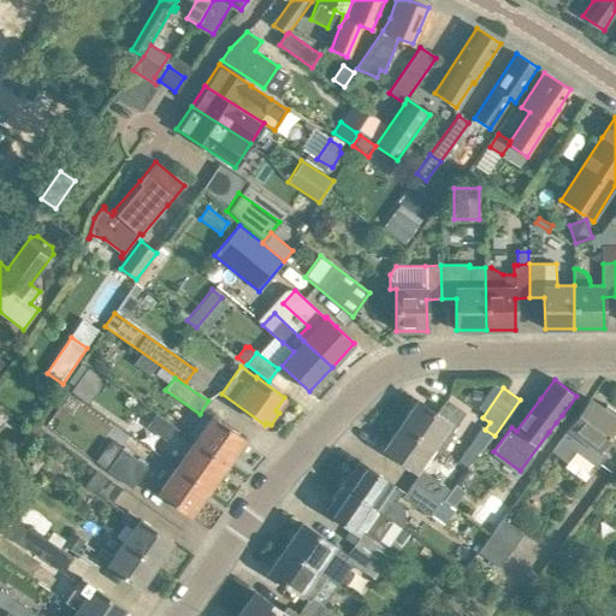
[(599,449),(615,425),(615,410),(606,404),(603,409),(590,398),(551,451),(566,461),(574,450),(598,468),(606,455),(599,449)]
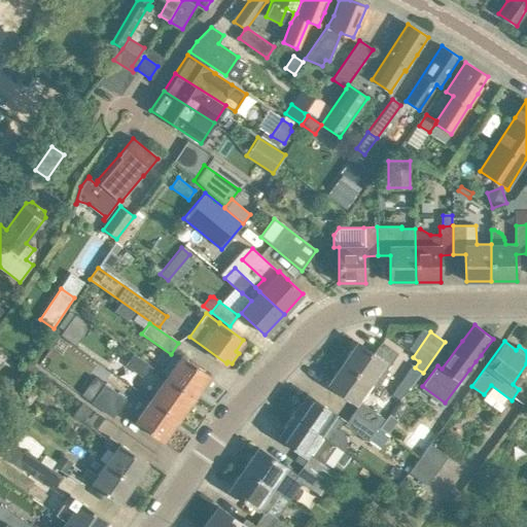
[(384,373),(398,353),(382,342),(374,353),(358,343),(352,351),(352,352),(345,363),(371,382),(378,387),(387,374),(384,373)]
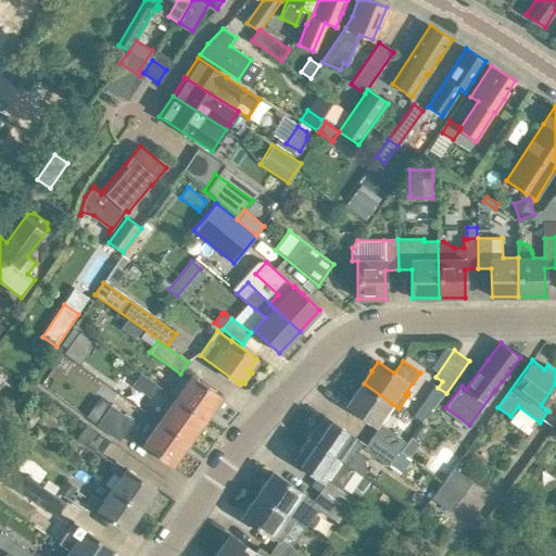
[(149,397),(158,386),(140,373),(131,384),(149,397)]
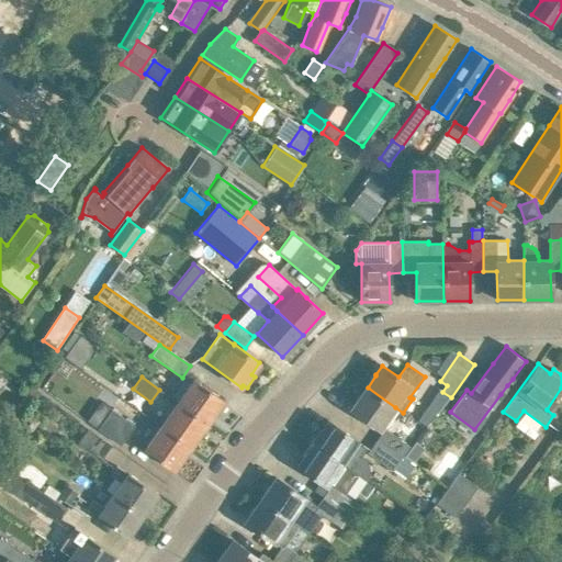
[(206,425),(224,401),(194,379),(177,403),(206,425)]
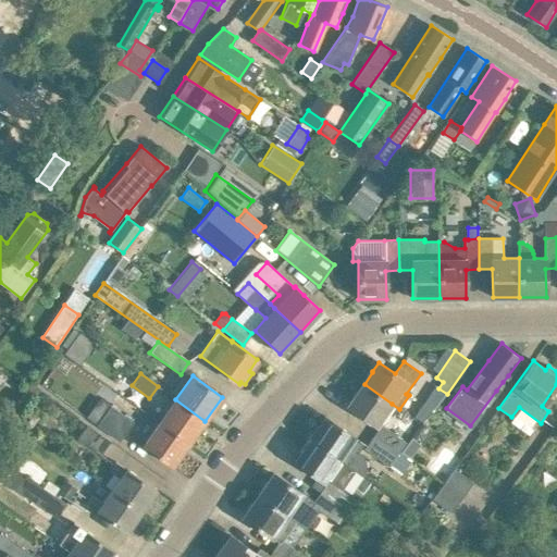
[(376,426),(392,404),(364,384),(355,398),(354,397),(347,406),(376,426)]
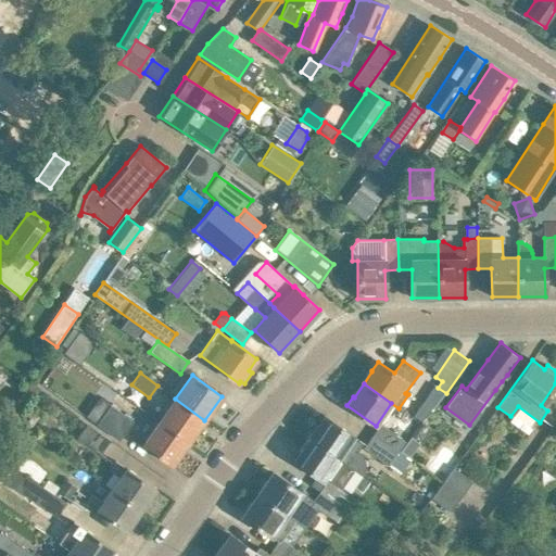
[(188,444),(204,420),(175,399),(159,422),(188,444)]
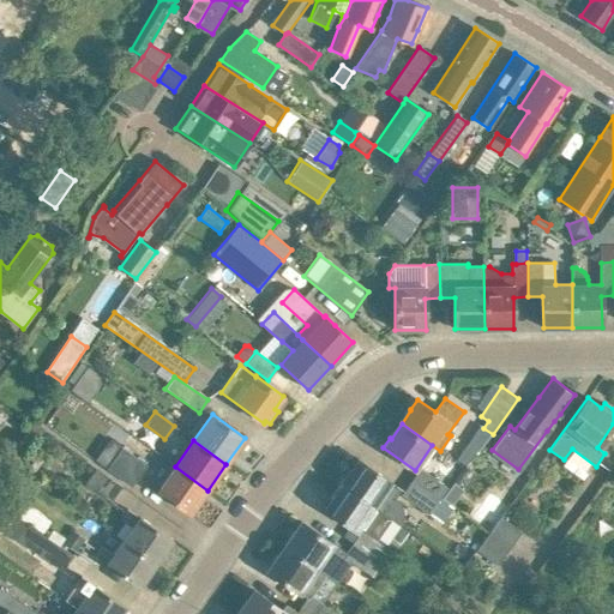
[(467,444),(456,459),(465,467),(476,451),(467,444)]
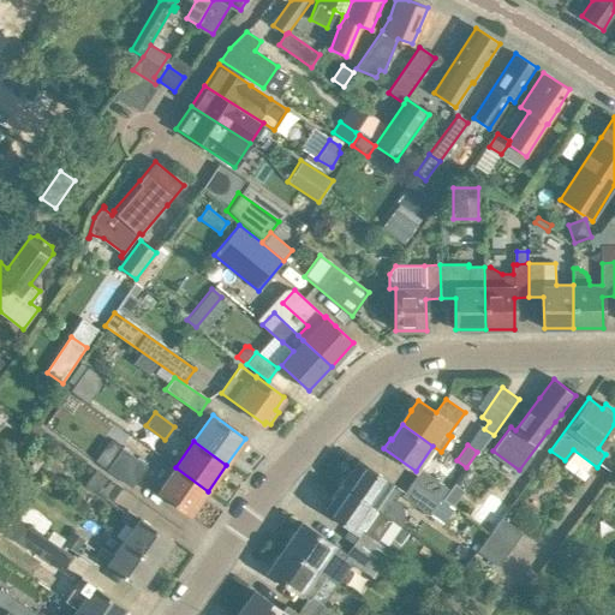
[(147,466),(121,448),(106,470),(131,488),(147,466)]
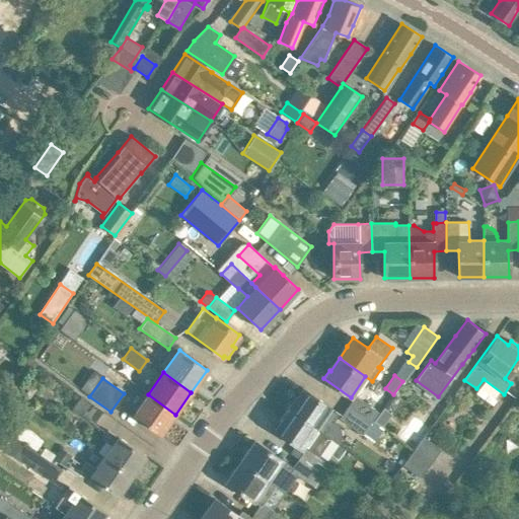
[(334,421),(339,414),(303,389),(297,397),(298,398),(290,410),(315,428),(337,443),(340,438),(341,433),(340,428),(337,423),(334,421)]
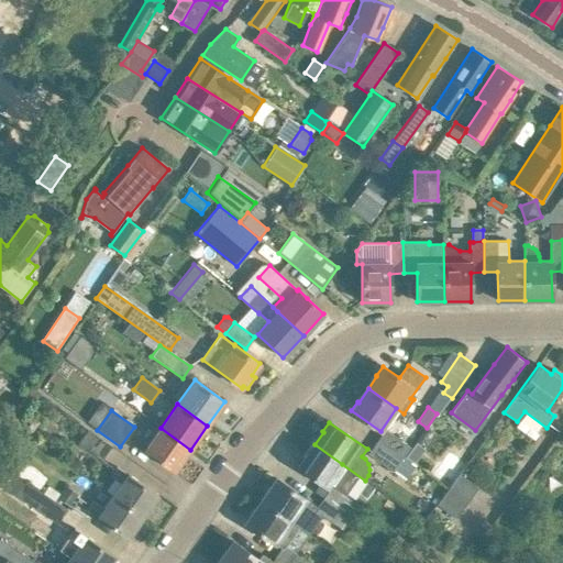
[(175,472),(190,450),(161,428),(144,451),(175,472)]
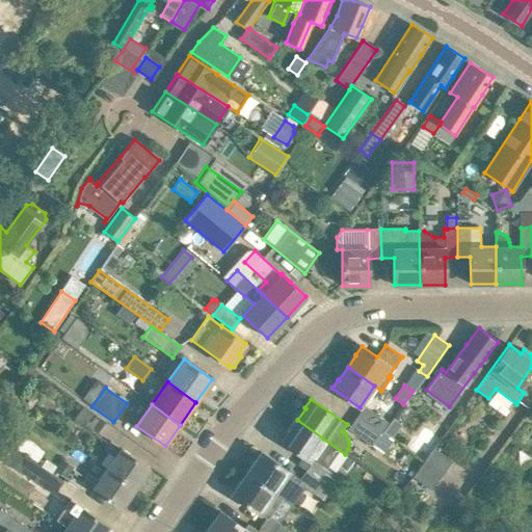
[(387,422),(363,405),(355,417),(379,433),(387,422)]
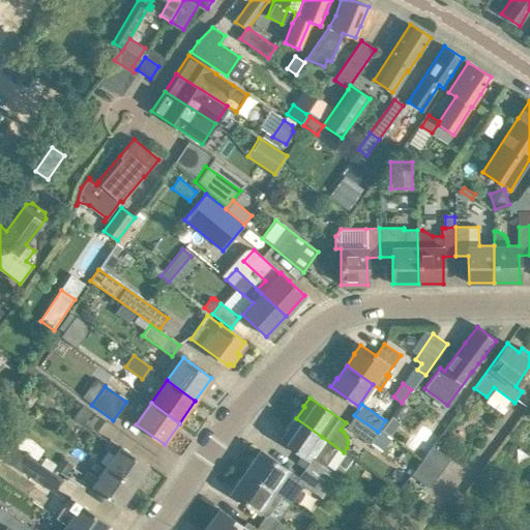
[(105,419),(83,405),(72,417),(94,433),(105,419)]
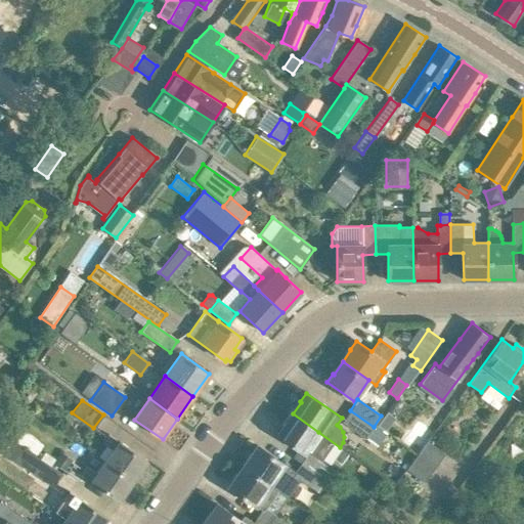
[(374,427),(350,410),(342,424),(365,439),(374,427)]
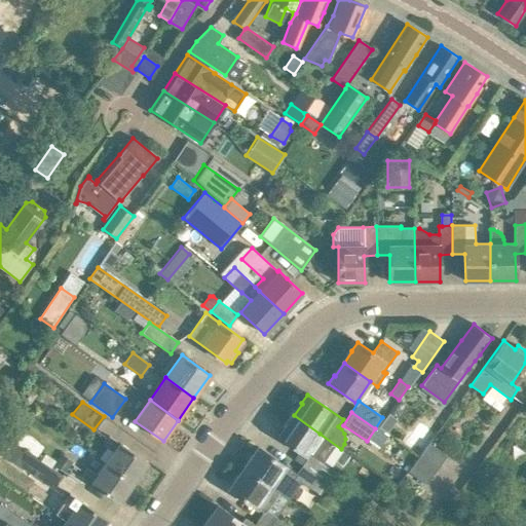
[(305,454),(320,434),(294,415),(286,427),(285,427),(278,436),(305,454)]
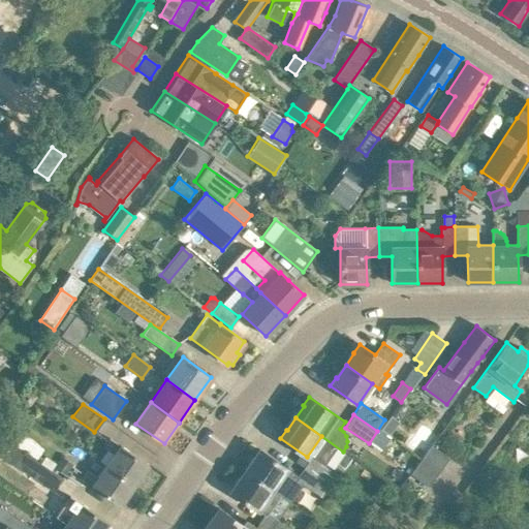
[(423,425),(408,444),(422,455),(436,434),(423,425)]
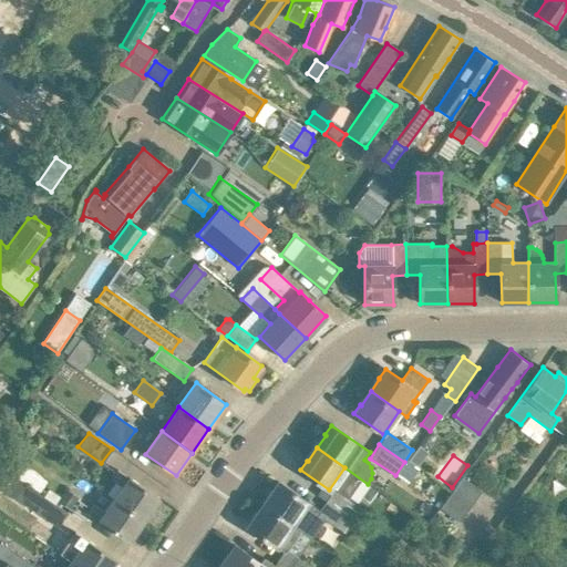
[(406,461),(398,475),(409,482),(418,468),(406,461)]
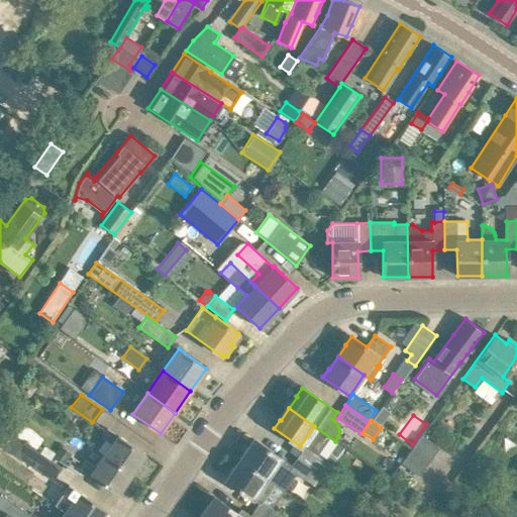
[(62,468),(0,425),(0,445),(53,481),(62,468)]
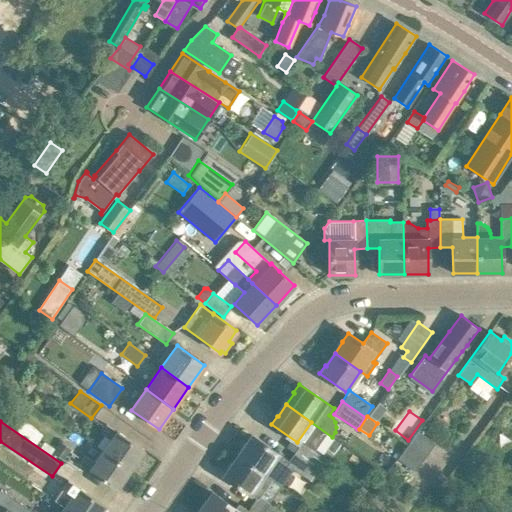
[(144,450),(128,438),(106,424),(100,433),(109,439),(102,450),(131,469),(144,450)]
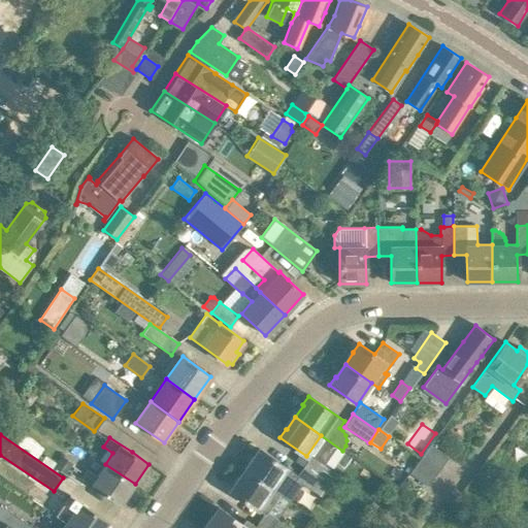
[(439,470),(449,457),(431,444),(421,457),(439,470)]
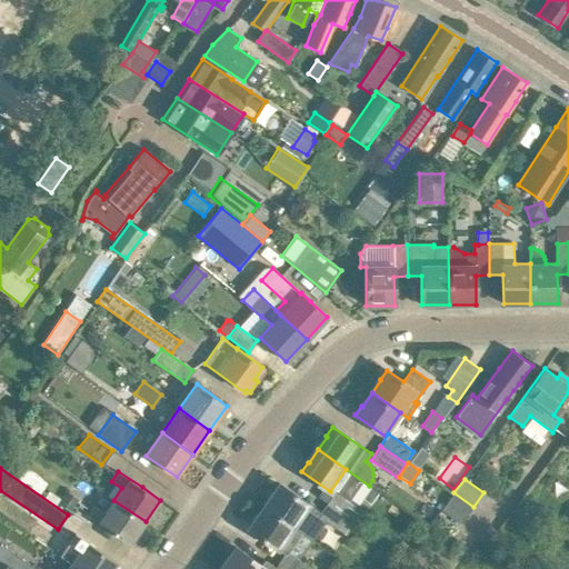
[(321,512),(317,510),(279,483),(272,493),(273,493),(265,507),(302,532),(311,539),(325,520),(343,533),(351,521),(327,503),(321,512)]
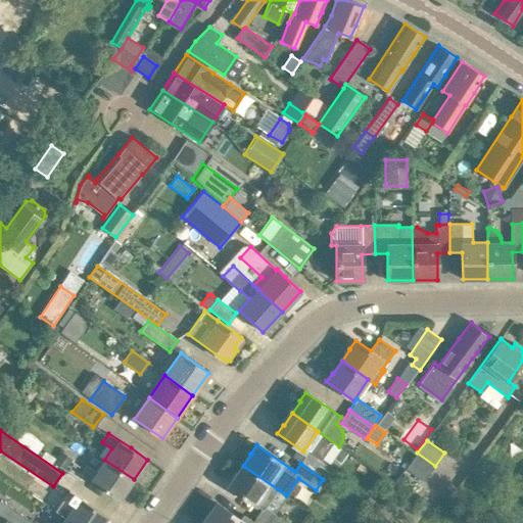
[(55,458),(52,462),(64,470),(73,459),(60,450),(55,458)]
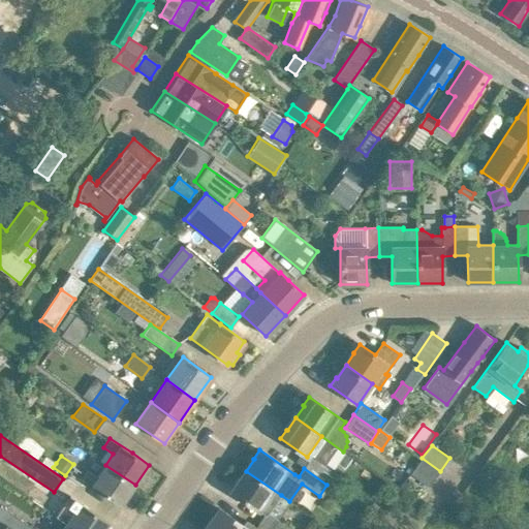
[(335,472),(312,457),(304,468),(327,485),(335,472)]
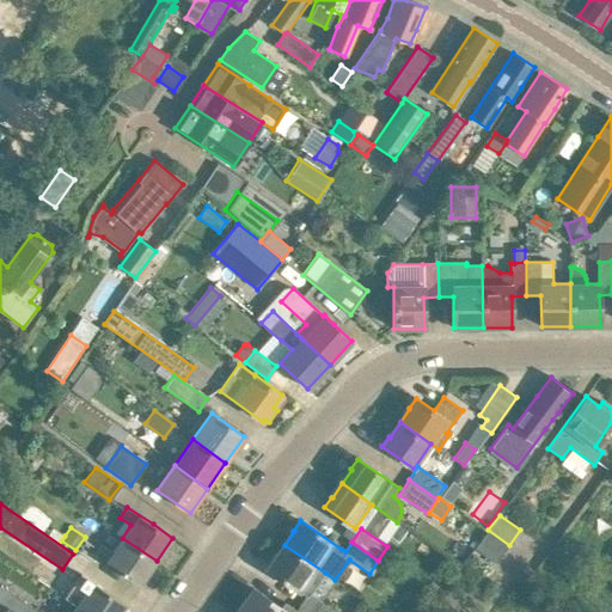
[(496,563),(509,545),(488,530),(475,549),(496,563)]
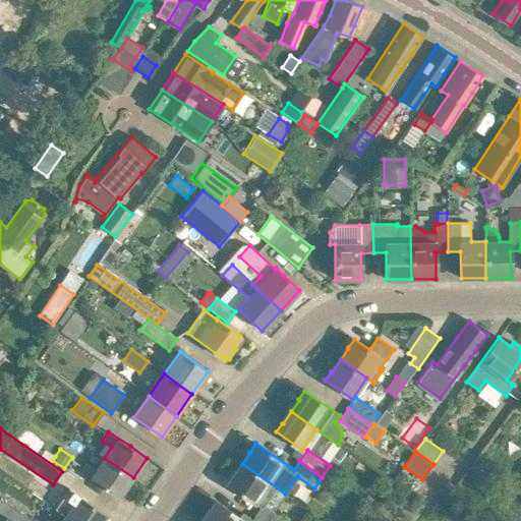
[(119,498),(133,477),(104,458),(96,471),(85,464),(80,472),(102,486),(119,498)]
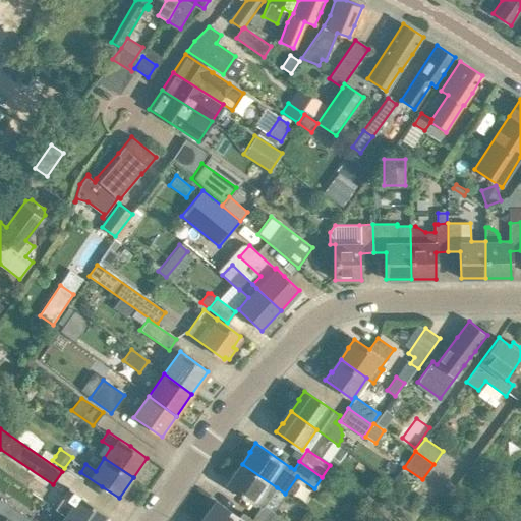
[(288,520),(265,505),(277,487),(242,464),(234,476),(233,475),(227,484),(261,507),(254,515),(263,520),(288,520)]
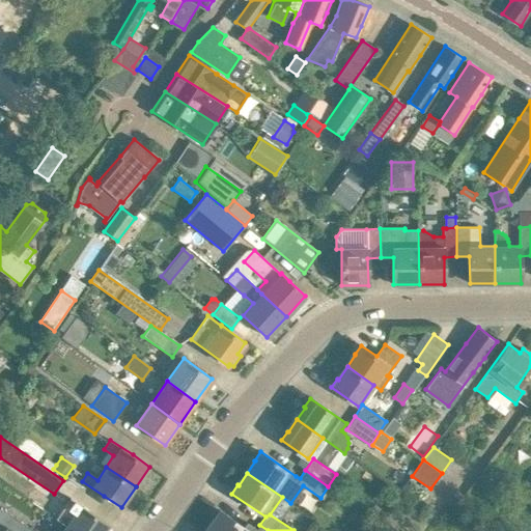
[(105,530),(109,525),(92,512),(70,498),(56,519),(66,526),(74,530),(105,530)]
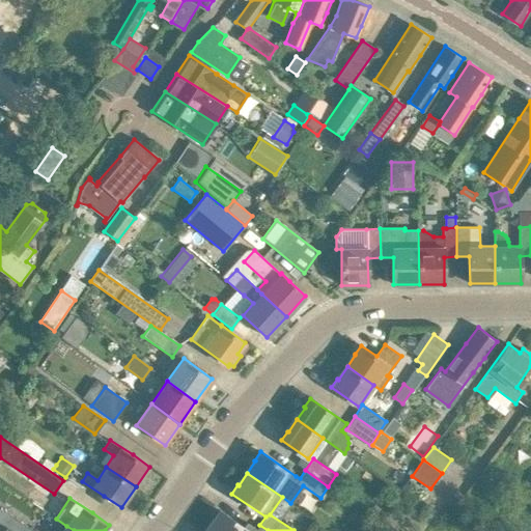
[(31,530),(32,530),(0,508),(0,523),(6,528),(11,530),(31,530)]
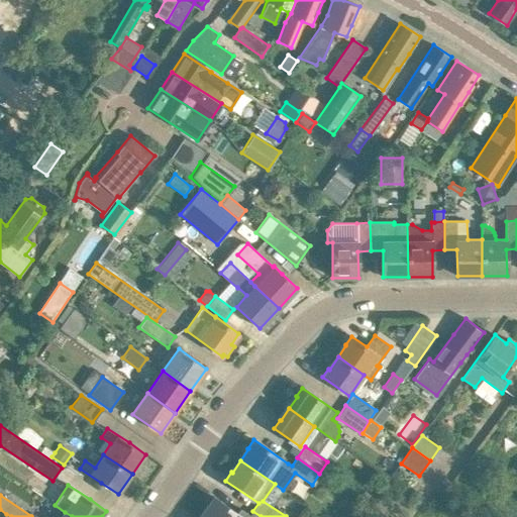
[(261,516),(252,511),(249,515),(240,508),(237,513),(214,497),(208,506),(209,506),(201,516),(261,516)]
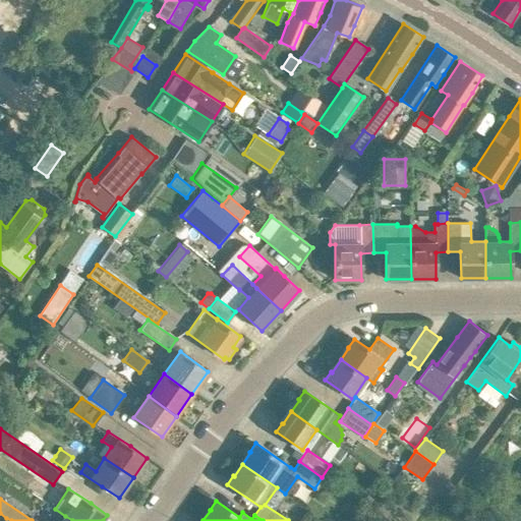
[(500,504),(497,508),(513,520),(517,520),(520,518),(500,504)]
